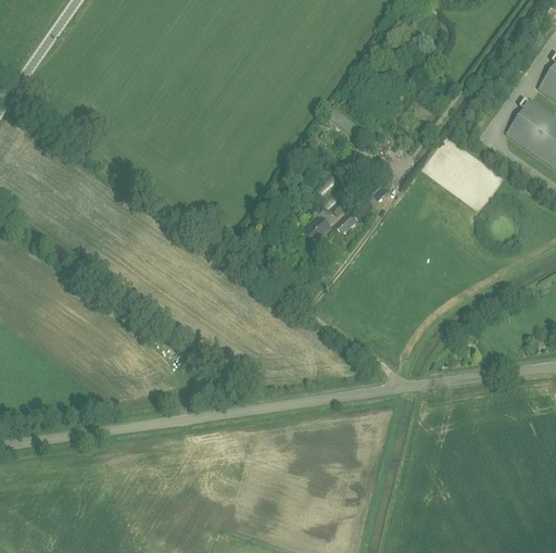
[(555,60),(536,87),(555,101),(555,60)]
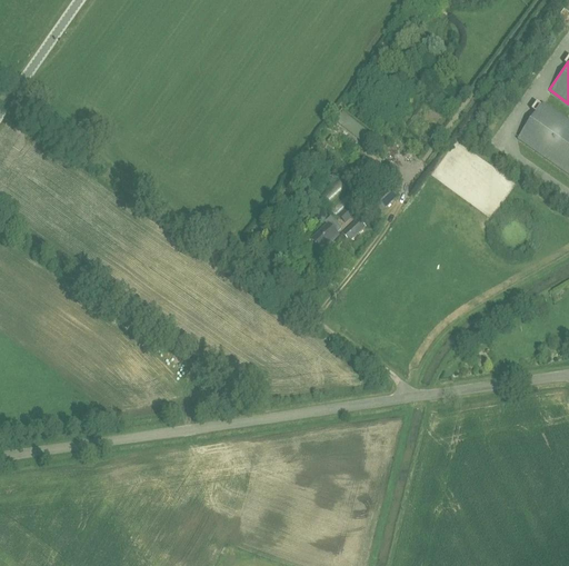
[(568,118),(541,99),(517,136),(568,172),(568,118)]
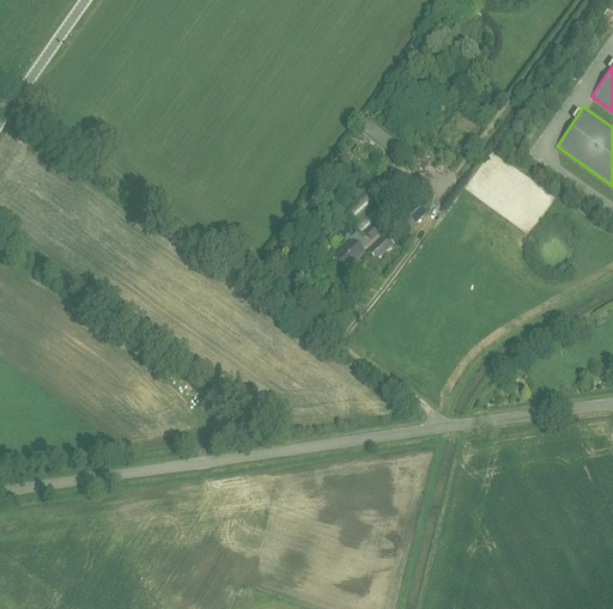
[(406,199),(399,206),(405,212),(401,215),(411,225),(429,209),(418,199),(412,205),(406,199)]
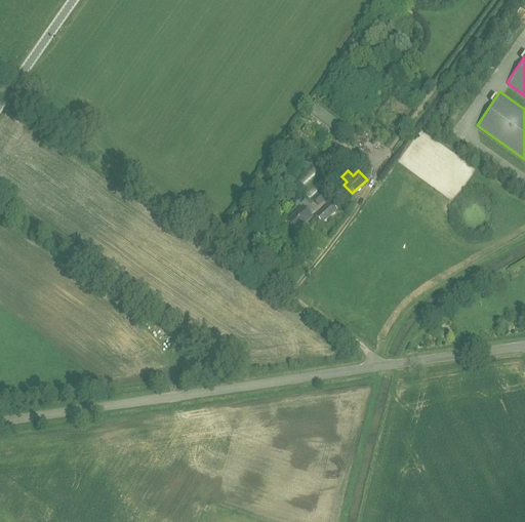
[(297,229),(313,214),(311,212),(315,208),(305,198),(299,202),(303,205),(288,218),(297,229)]
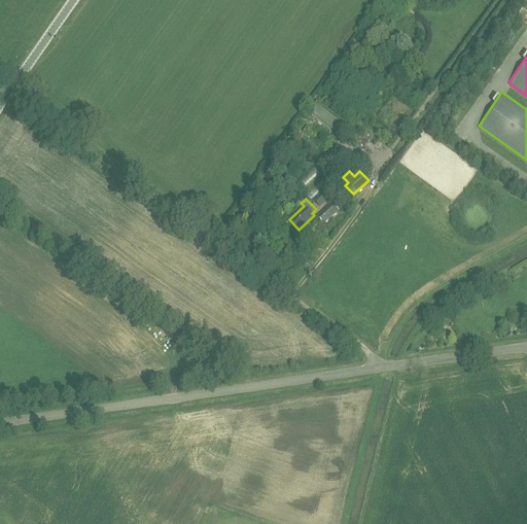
[(339,208),(332,201),(317,214),(324,221),(339,208)]
